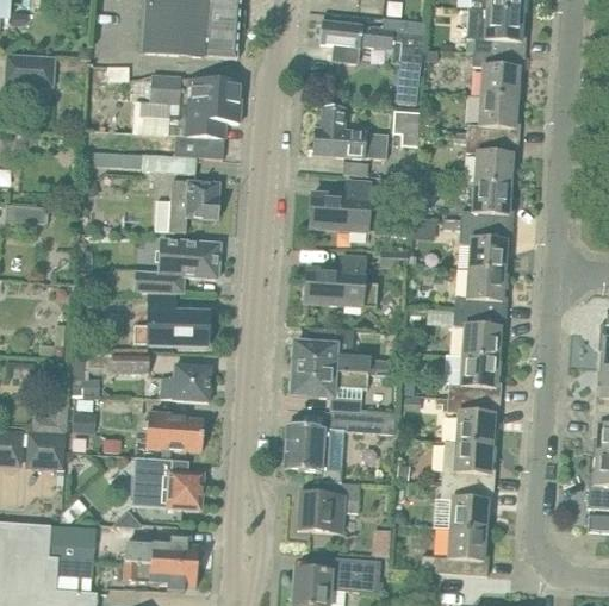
[(0,0),(0,19),(0,17),(10,18),(11,0),(0,0)]
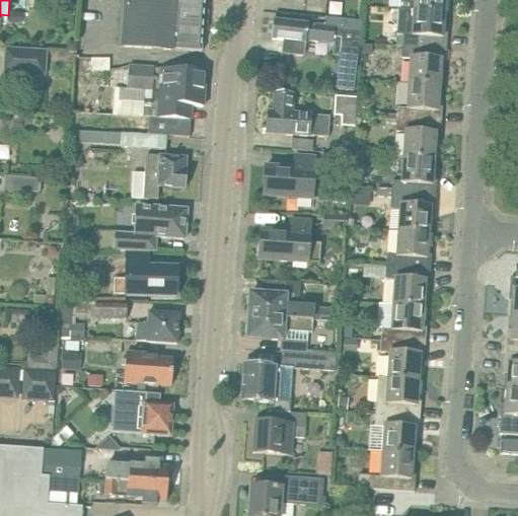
[(122,0),(120,44),(176,48),(179,0),(122,0)]
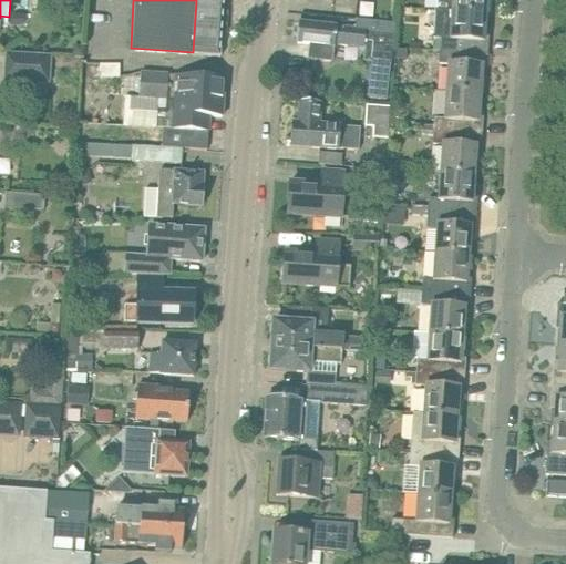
[(196,0),(193,52),(222,54),(225,0),(196,0)]
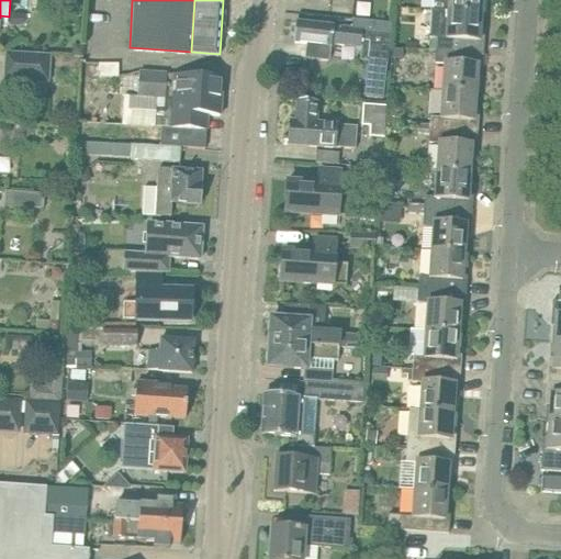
[(434,0),(434,7),(482,10),(483,0),(434,0)]
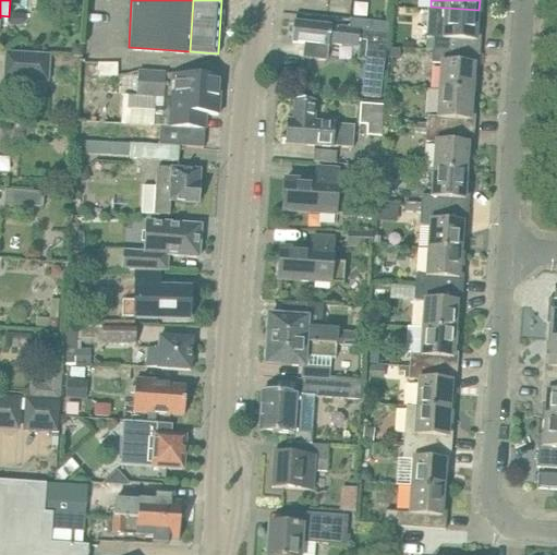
[(477,37),(479,10),(431,7),(428,34),(434,35),(433,48),(481,51),(482,37),(477,37)]
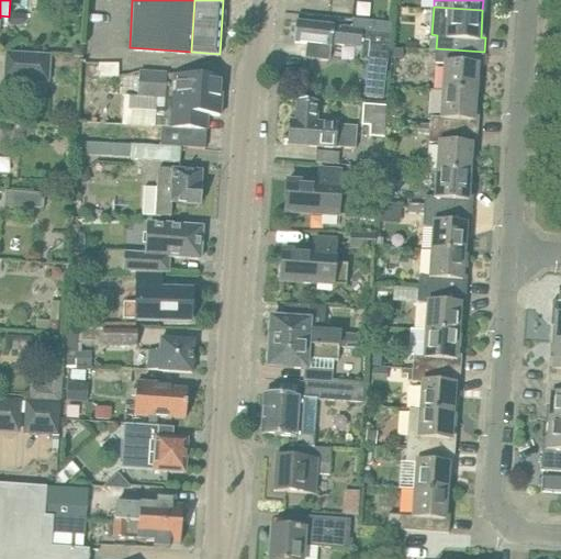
[(328,57),(331,44),(333,44),(333,41),(361,43),(360,56),(388,59),(391,28),(320,21),(298,19),(295,40),(296,40),(307,41),(306,55),(328,57)]
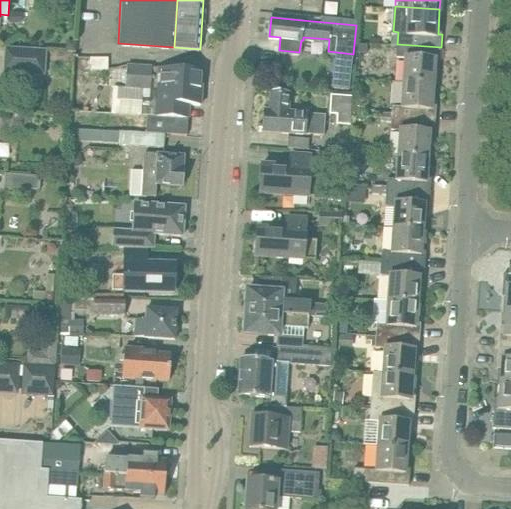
[(66,38),(65,47),(75,47),(76,39),(66,38)]
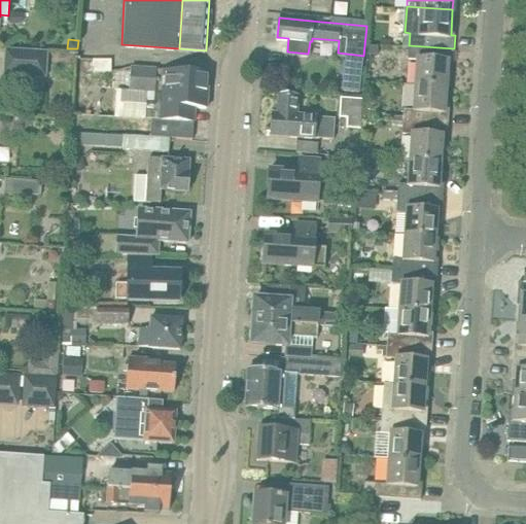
[(370,42),(369,53),(378,53),(379,43),(370,42)]
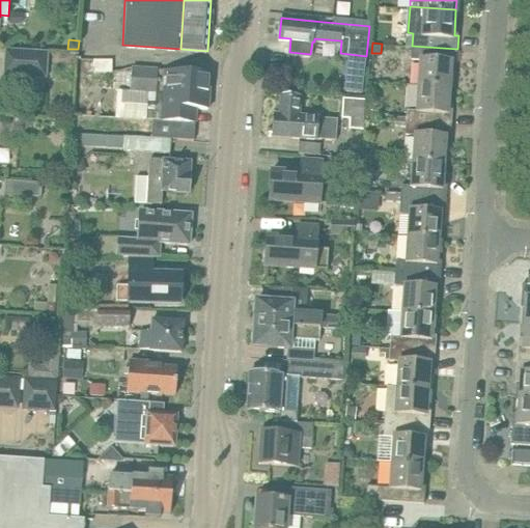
[(420,58),(419,81),(450,84),(452,60),(456,60),(457,49),(412,46),(411,57),(420,58)]
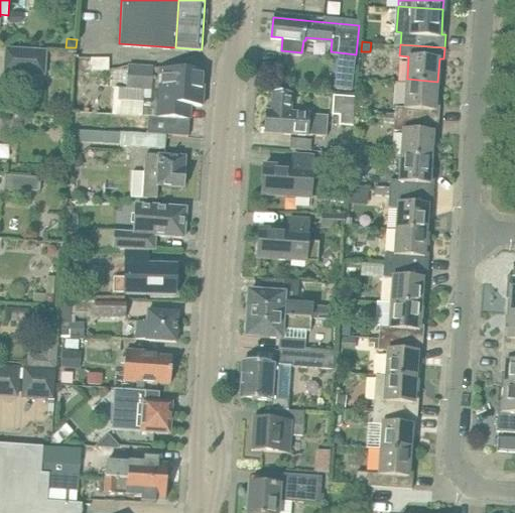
[(46,48),(6,46),(5,70),(45,73),(46,48)]
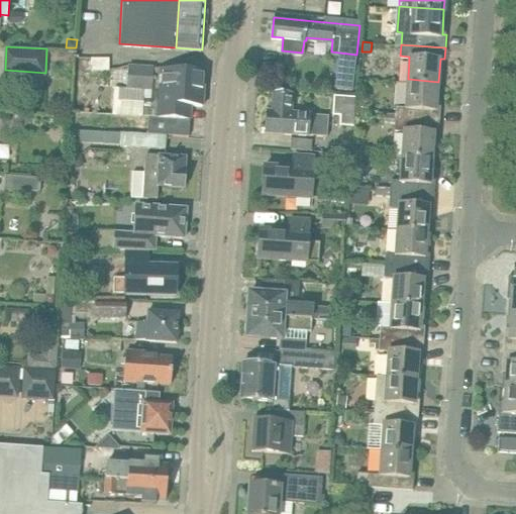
[(111,54),(86,53),(85,66),(110,68),(111,54)]
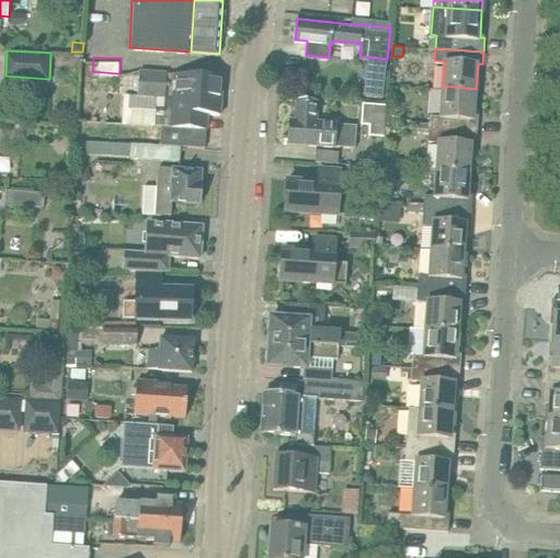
[(167,71),(139,69),(138,93),(124,92),(123,121),(171,124),(171,125),(207,127),(208,112),(220,113),(224,75),(174,71),(167,71)]
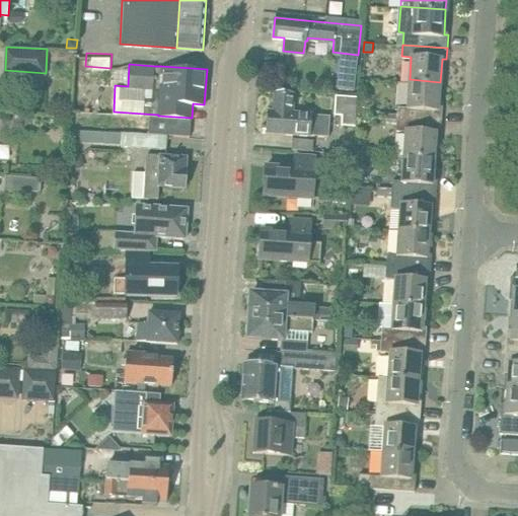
[(386,112),(386,116),(441,120),(442,108),(438,107),(440,82),(410,79),(408,105),(398,105),(397,113),(386,112)]
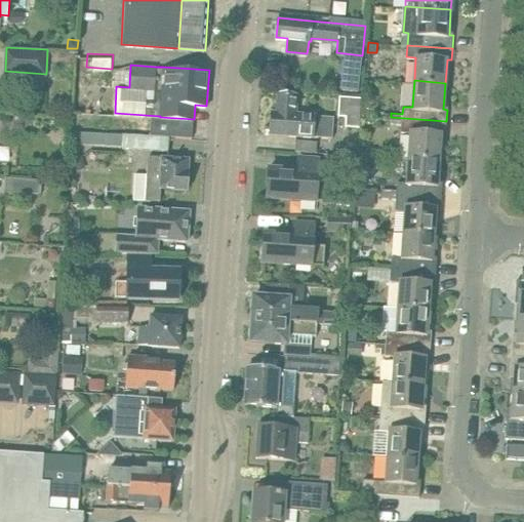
[(296,111),(298,93),(278,92),(276,111),(271,110),(269,132),(331,136),(332,113),(296,111)]
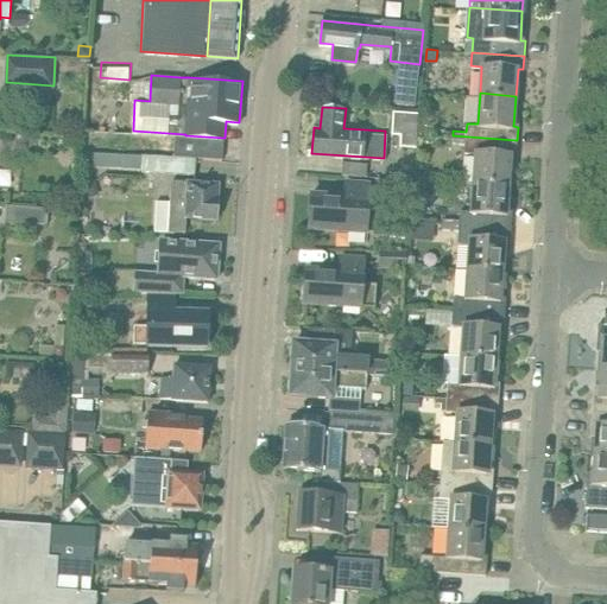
[(400,144),(417,145),(418,110),(393,109),(392,132),(400,133),(400,144)]
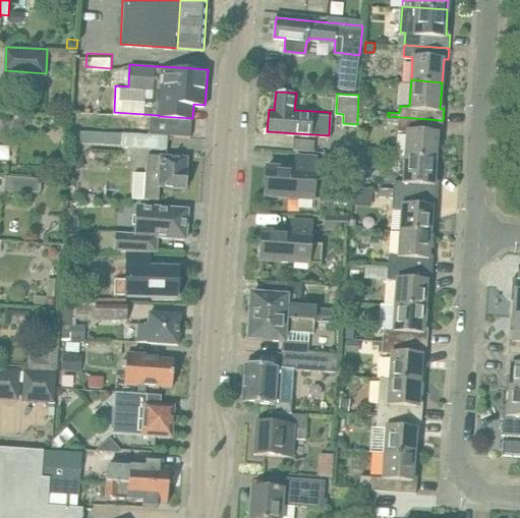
[(192,119),(167,117),(151,116),(150,132),(167,133),(190,135),(192,119)]
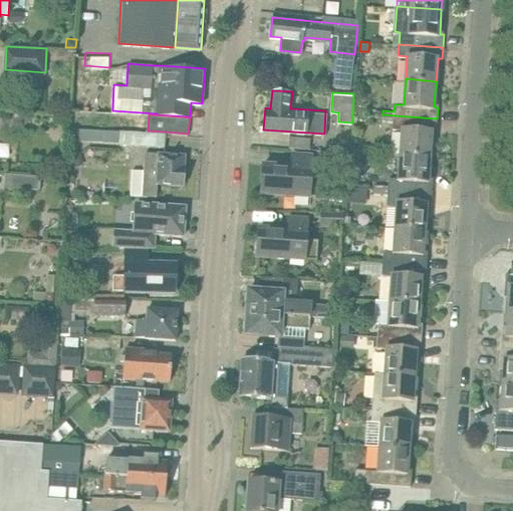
[(437,118),(382,114),(382,115),(377,114),(377,118),(393,120),(393,129),(402,129),(400,153),(431,155),(433,131),(437,132),(437,118)]
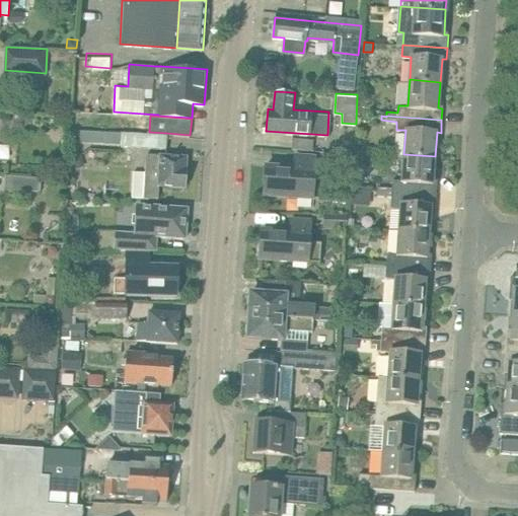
[(73,127),(72,139),(122,143),(122,144),(165,147),(166,133),(149,132),(73,127)]
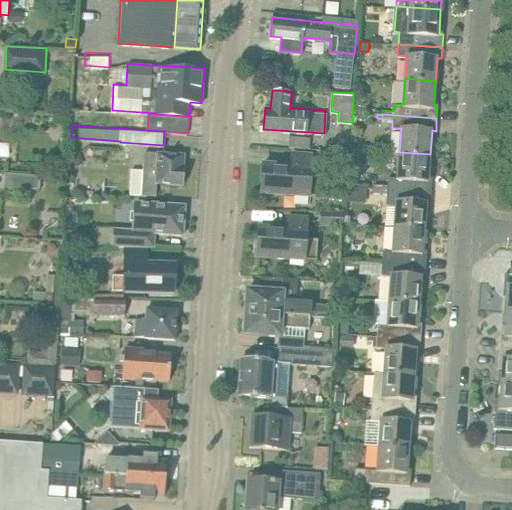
[(310,147),(310,136),(290,134),(289,145),(310,147)]
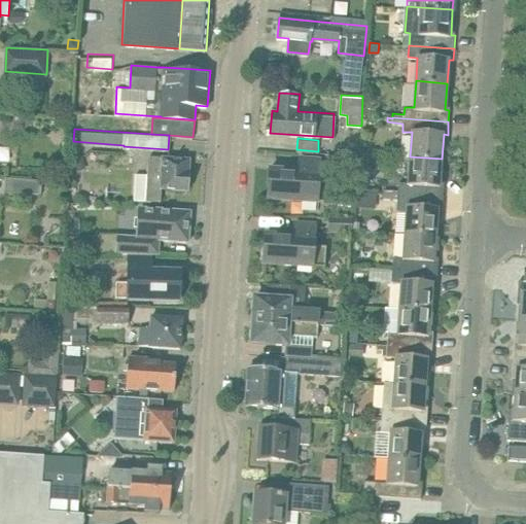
[(330,153),(329,168),(356,169),(356,154),(330,153)]
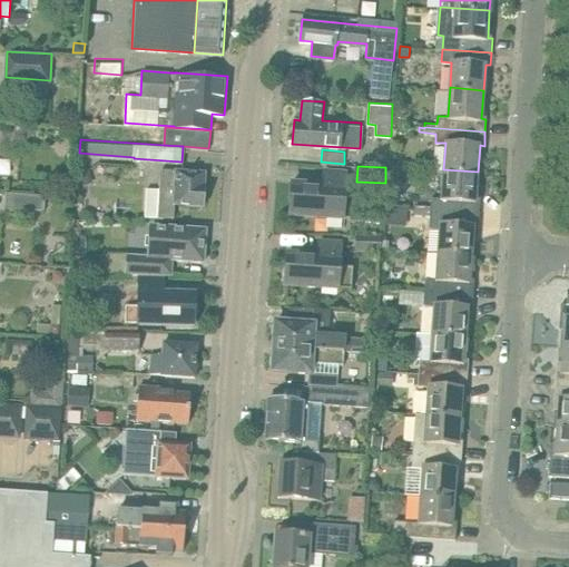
[(87,167),(79,170),(85,185),(92,182),(87,167)]
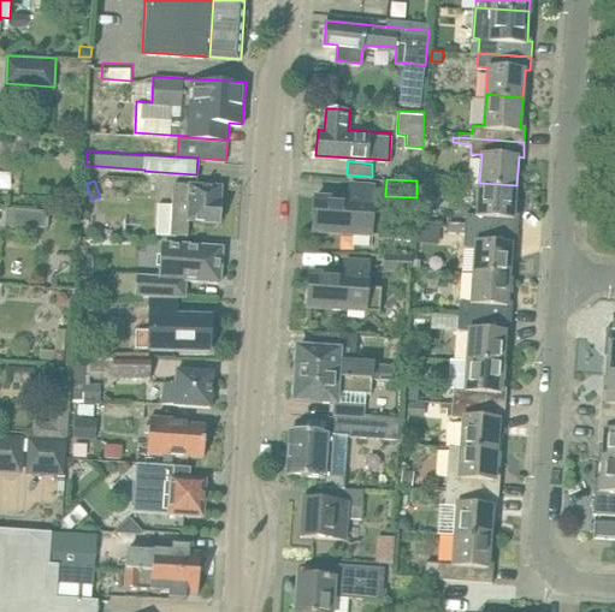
[(222,184),(175,182),(173,203),(158,202),(155,232),(178,235),(178,233),(188,233),(189,219),(219,220),(222,184)]
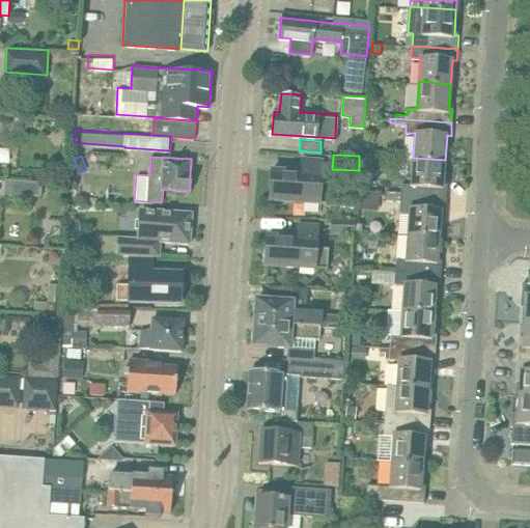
[(272,169),(270,198),(290,199),(322,201),(323,182),(324,160),(323,159),(302,158),(301,171),(272,169)]
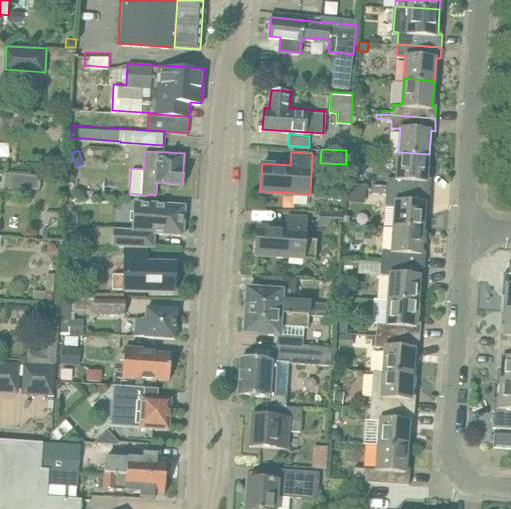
[(373,183),(372,186),(430,190),(431,179),(427,179),(429,154),(398,152),(397,177),(387,176),(387,184),(373,183)]
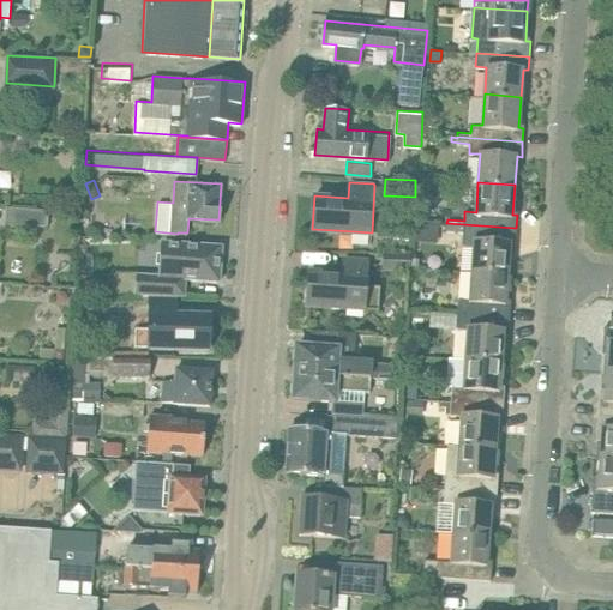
[(46,207),(7,205),(6,222),(44,224),(46,207)]
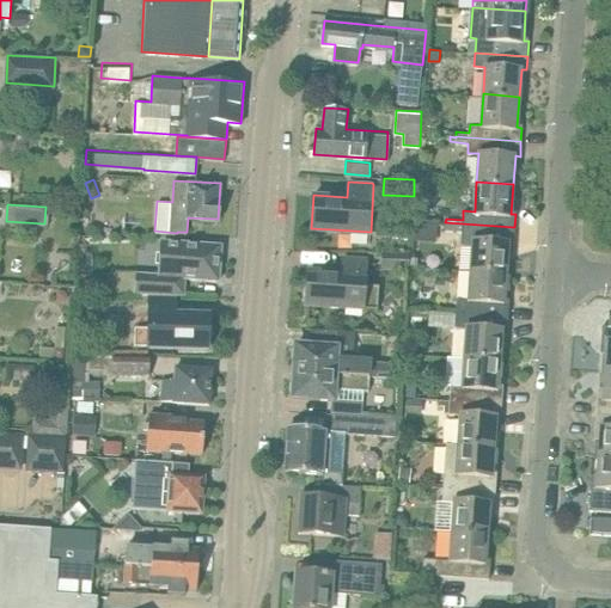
[(513,243),(514,227),(445,222),(445,228),(462,229),(460,244),(472,244),(470,268),(507,271),(508,243),(513,243)]
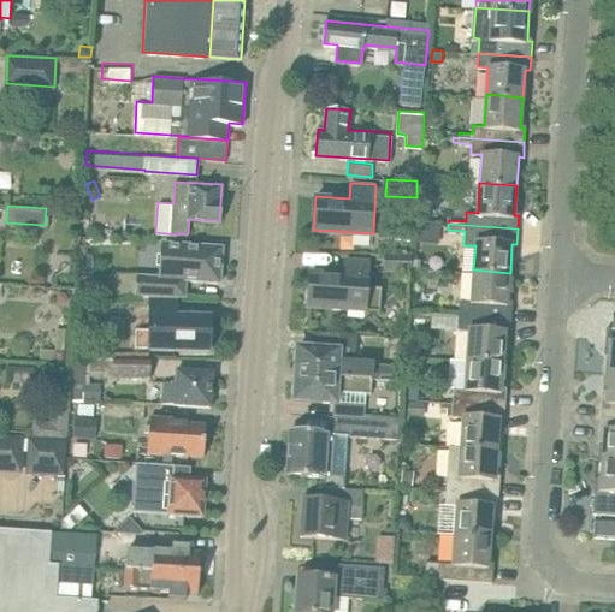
[(223,245),(188,243),(160,241),(158,273),(136,273),(135,293),(184,295),(185,278),(220,280),(223,245)]
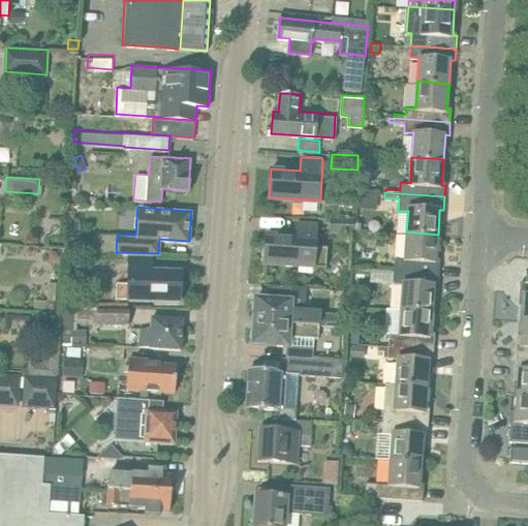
[(353,230),(353,219),(331,218),(330,229),(353,230)]
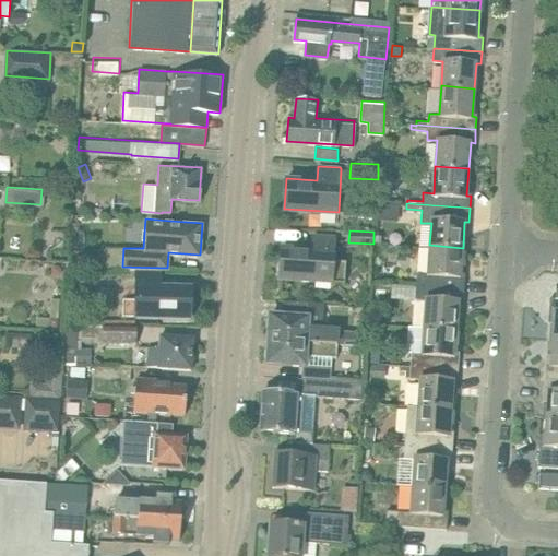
[(336,237),(335,237),(313,235),(312,249),(282,247),(280,276),(301,279),(346,281),(347,260),(335,259),(336,237)]
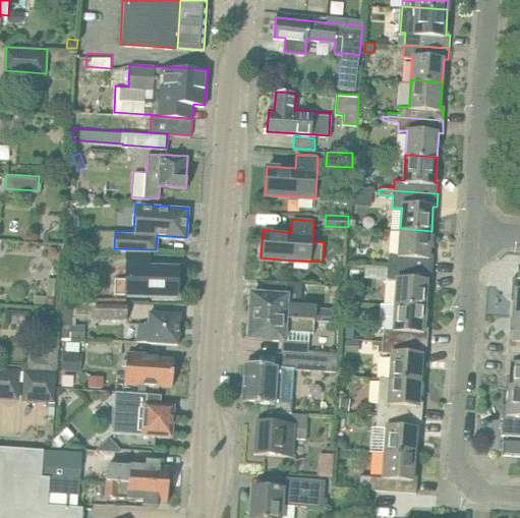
[(389,253),(388,265),(432,268),(434,256),(429,256),(431,231),(400,228),(398,254),(389,253)]
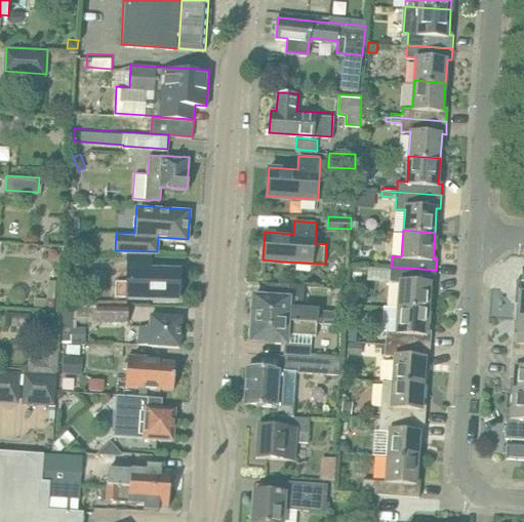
[(86,248),(86,233),(72,233),(71,248),(86,248)]
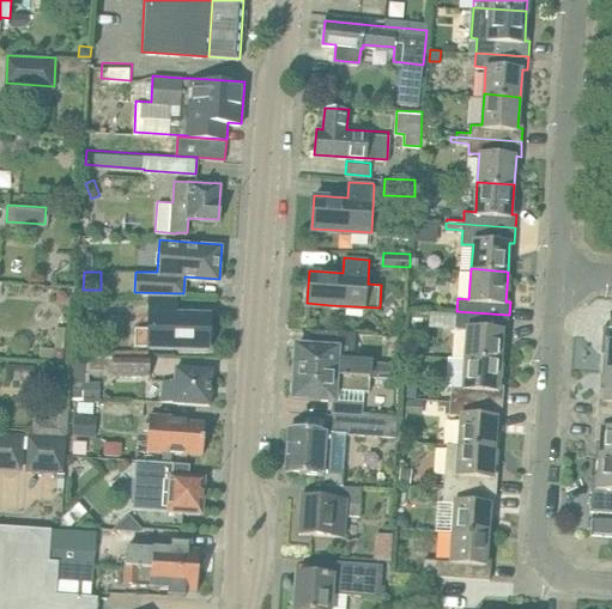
[(82,297),(82,309),(96,309),(96,297),(82,297)]
